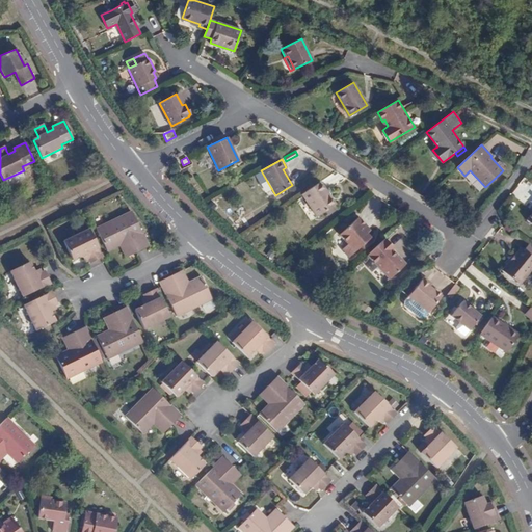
[(319,183),(301,194),(316,216),(324,211),(333,206),(334,205),(319,183)]
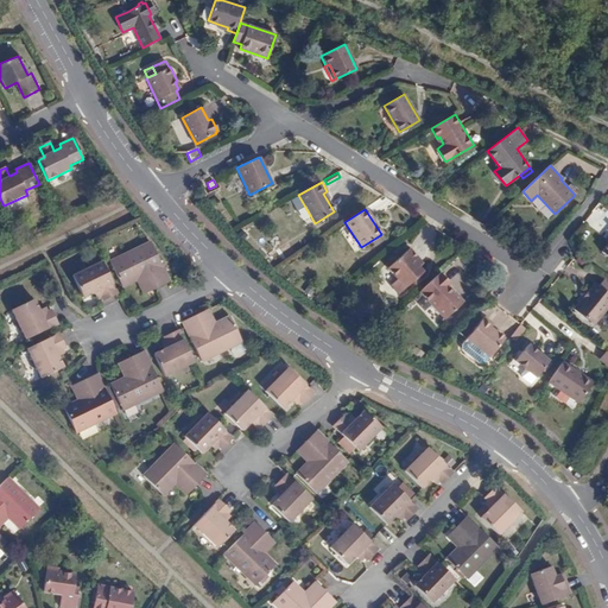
[(380,235),(371,241),(374,246),(384,239),(380,235)]
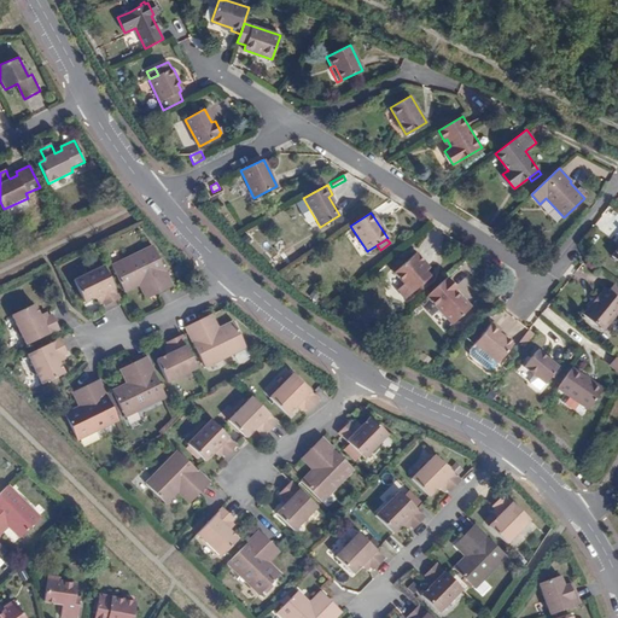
[(150,278),(156,291),(172,284),(151,244),(111,263),(124,290),(139,283),(150,278)]
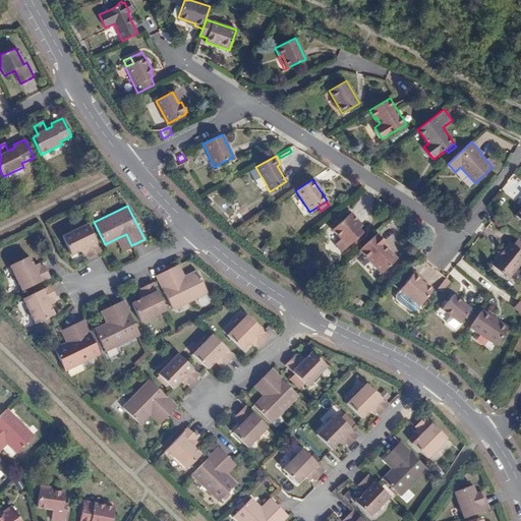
[(353,223),(356,220),(351,213),(331,229),(340,240),(335,244),(341,252),(353,241),(361,234),(362,233),(358,228),(353,223)]
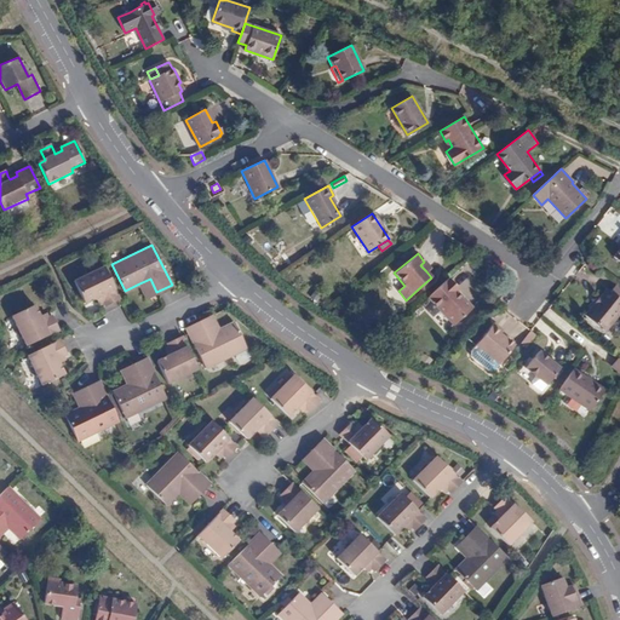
[(430,268),(424,262),(420,265),(426,271),(430,268)]
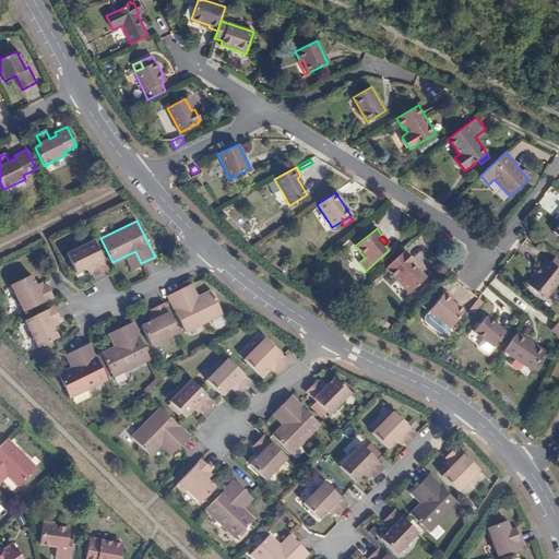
[(95,275),(107,269),(93,240),(67,252),(76,273),(86,268),(91,265),(93,271),(95,275)]
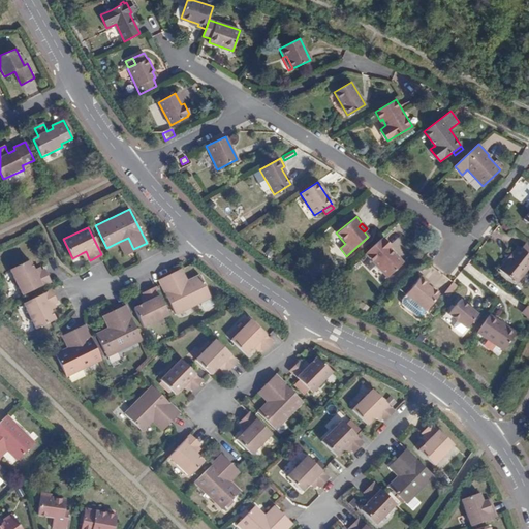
[(124,254),(133,249),(128,238),(119,242),(124,254)]
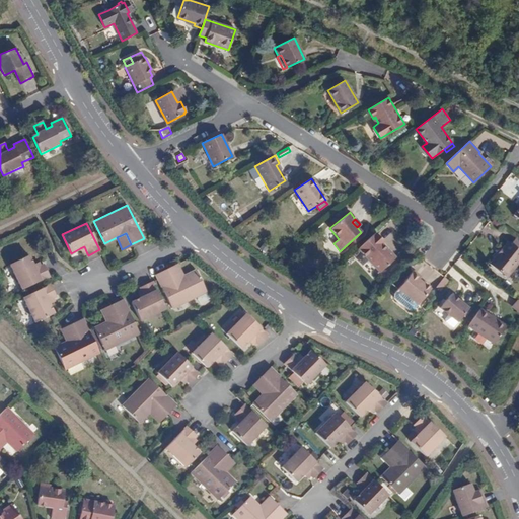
[(360,233),(352,240),(355,242),(363,235),(360,233)]
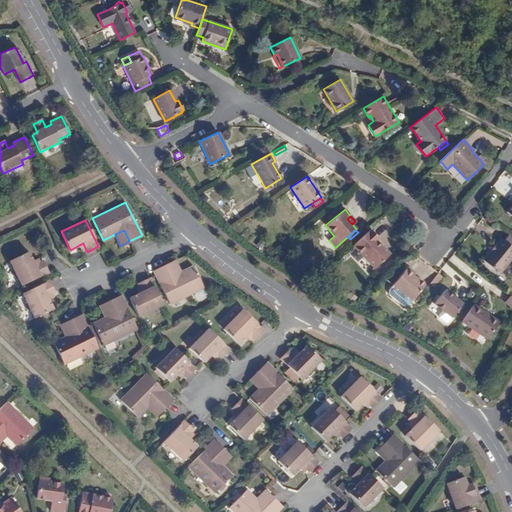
[(370,230),(353,246),(374,269),(389,255),(381,246),(380,247),(374,241),(377,238),(370,230)]
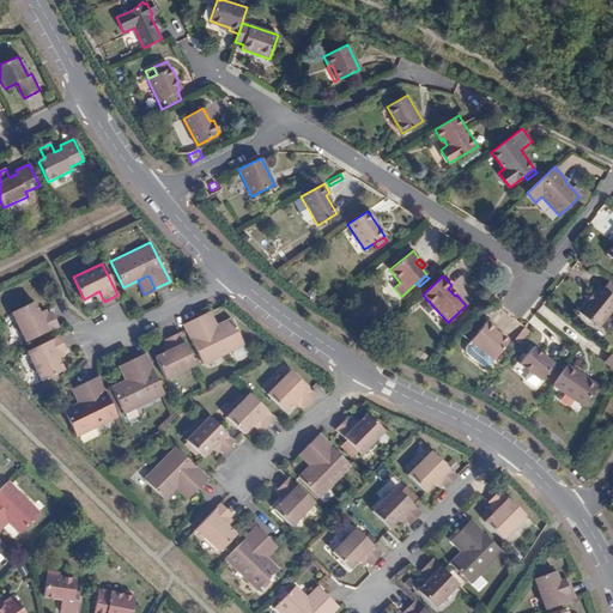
[(598,328),(612,309),(612,283),(611,280),(604,289),(599,284),(577,310),(598,328)]
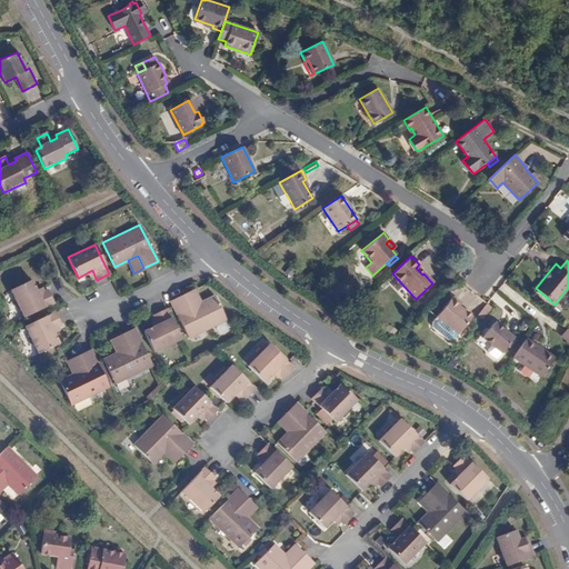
[(37,295),(36,291),(30,280),(10,290),(23,318),(52,303),(46,290),(43,291),(37,295)]
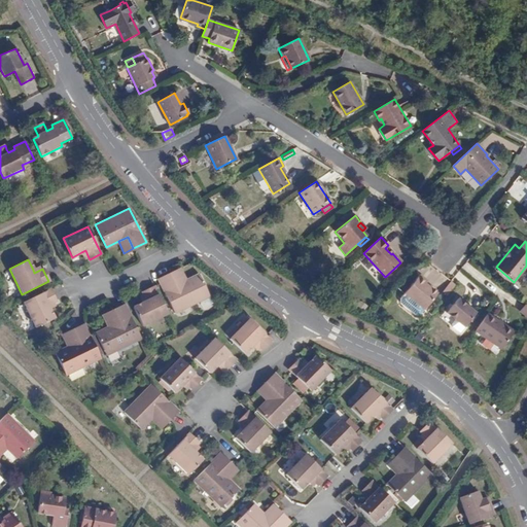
[(180,270),(172,274),(177,286),(186,281),(180,270)]
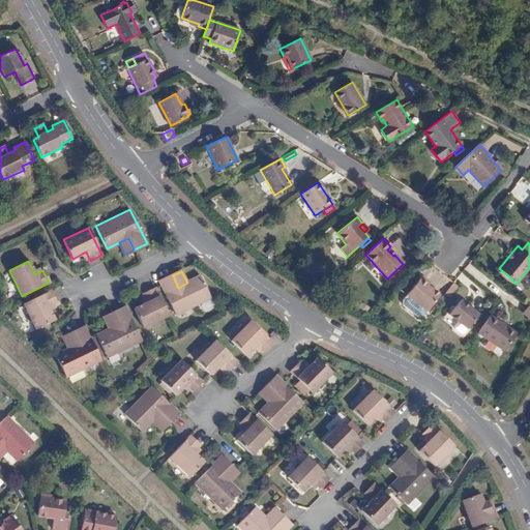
[(178,288),(173,275),(159,283),(176,316),(210,299),(200,276),(187,283),(178,288)]
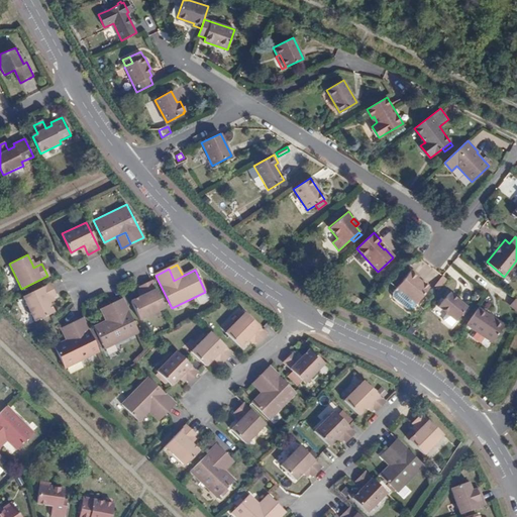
[(416,279),(419,275),(412,269),(396,288),(415,304),(428,288),(421,283),(416,279)]
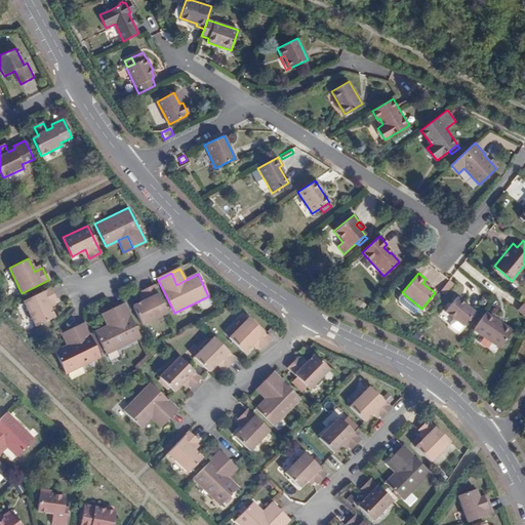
[(431,283),(426,279),(422,283),(428,287),(431,283)]
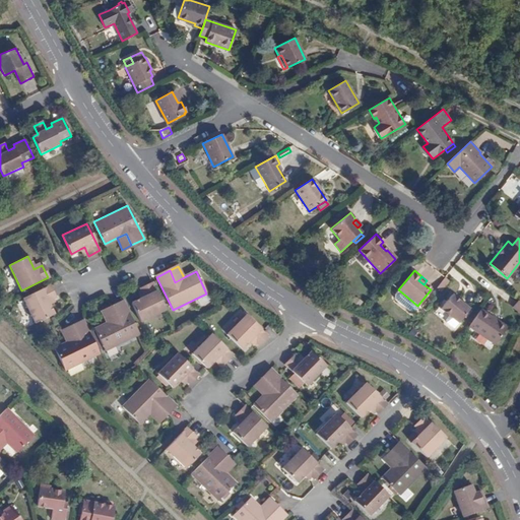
[(450,281),(446,278),(438,288),(442,291),(450,281)]
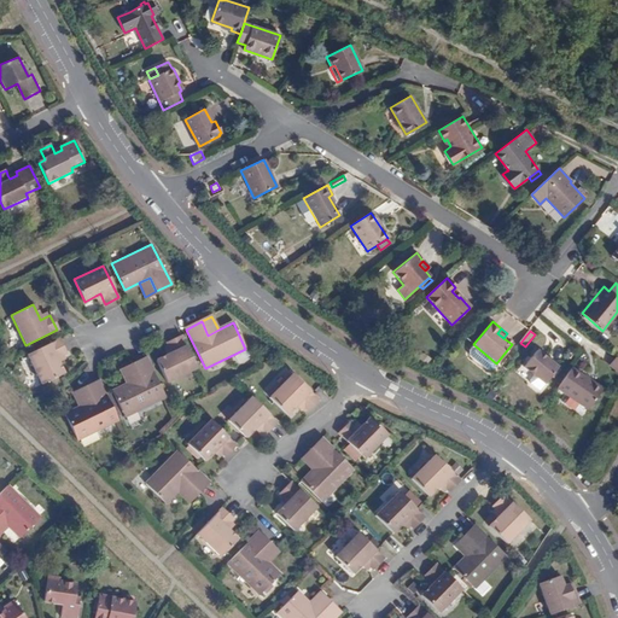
[(168,383),(197,368),(181,336),(168,343),(170,347),(173,353),(168,355),(157,360),(168,383)]
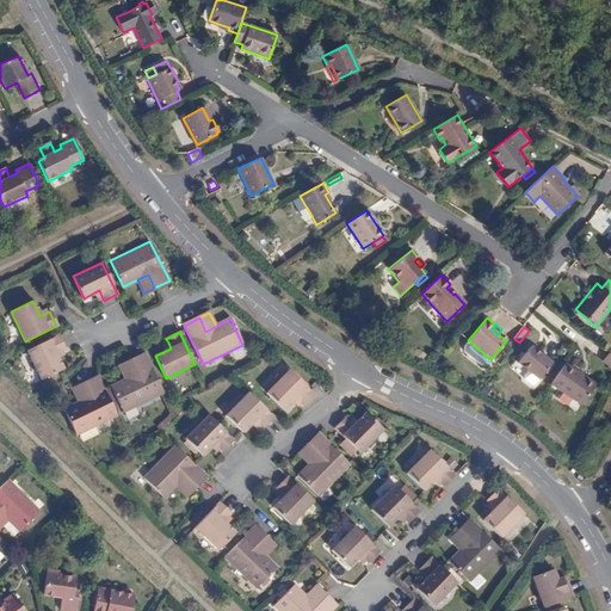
[(57,335),(26,351),(41,380),(62,370),(57,359),(54,355),(61,351),(65,350),(57,335)]
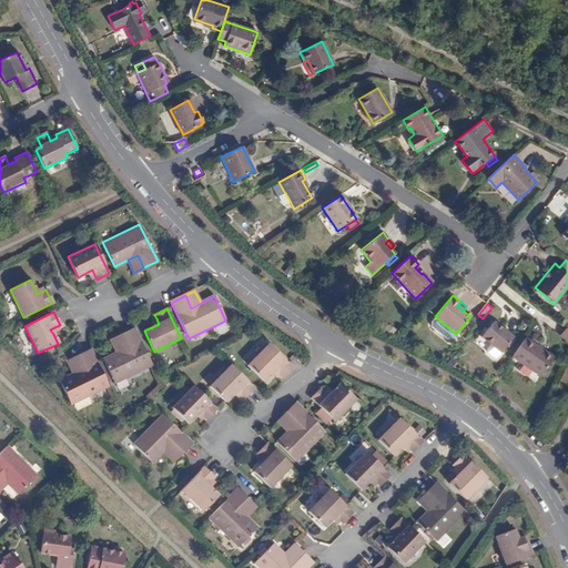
[(496,321),(494,323),(499,328),(513,338),(514,336),(501,327),(503,326),(496,321)]
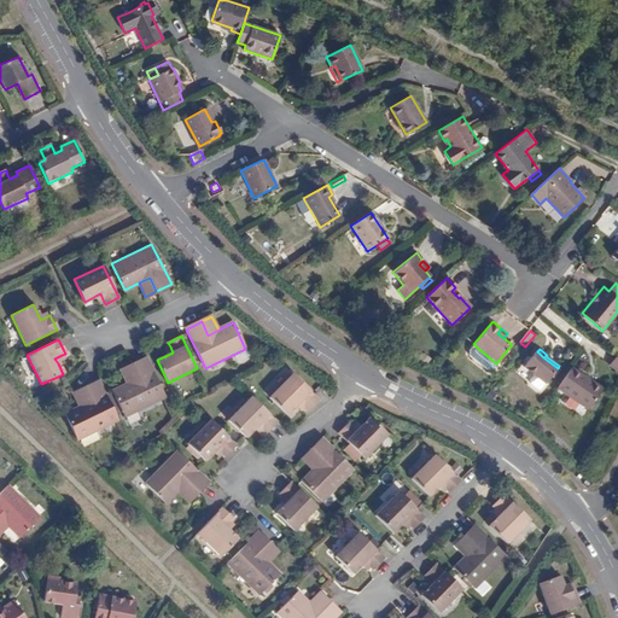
[(543,357),(537,351),(524,367),(544,384),(558,368),(543,357)]
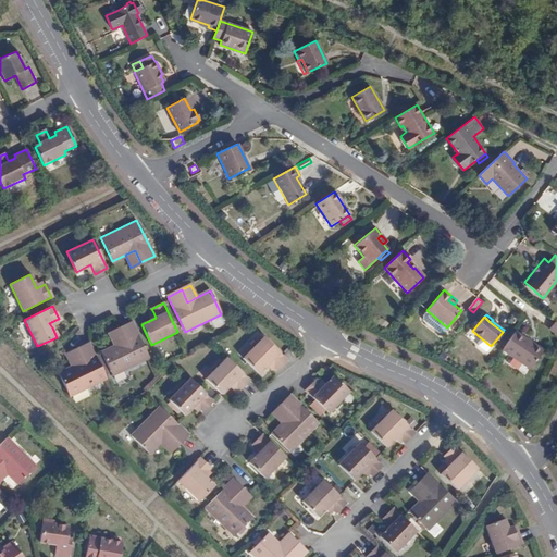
[(149,358),(132,322),(119,329),(125,341),(115,346),(101,353),(113,375),(149,358)]
